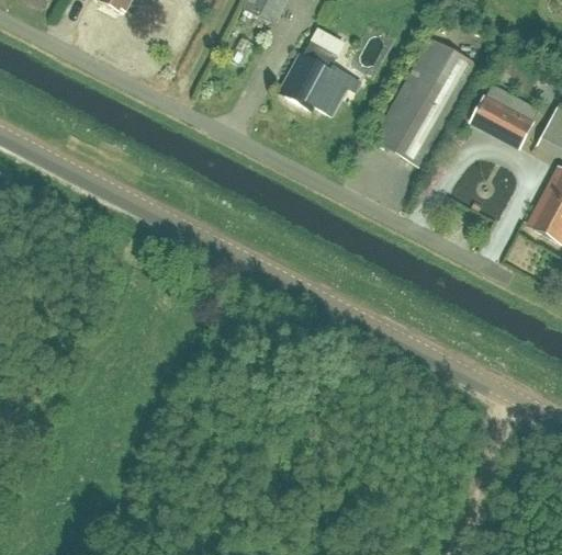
[(98,0),(117,10),(120,7),(124,10),(130,0),(98,0)]
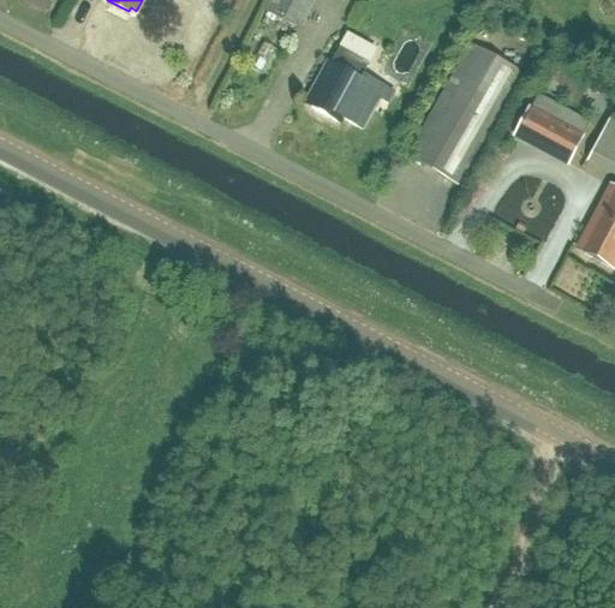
[(268,0),(266,6),(292,21),(302,0),(268,0)]
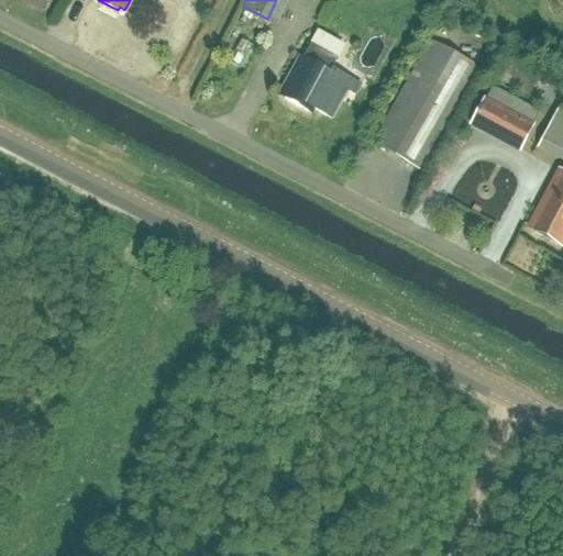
[(317,35),(361,53),(366,40),(322,22),(317,35)]
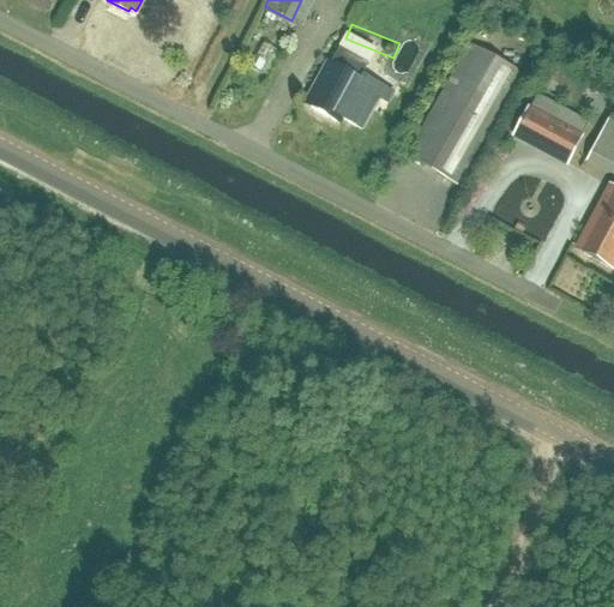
[(457,180),(521,67),(468,38),(447,76),(434,97),(405,151),(457,180)]
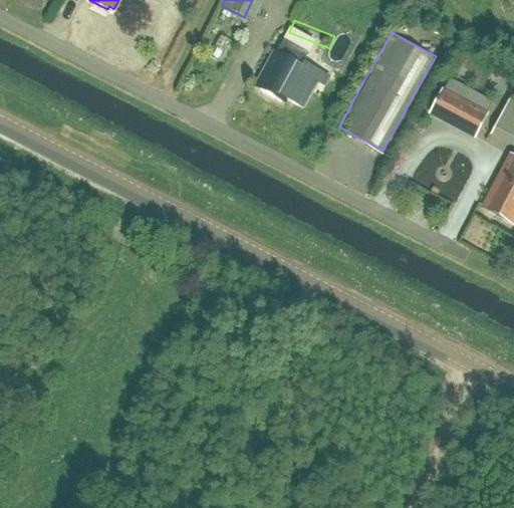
[(306,49),(283,37),(277,49),(273,47),(257,78),(262,81),(260,86),(284,99),(286,95),(302,104),(316,78),(324,82),(329,72),(305,60),(303,64),(299,62),(306,49)]
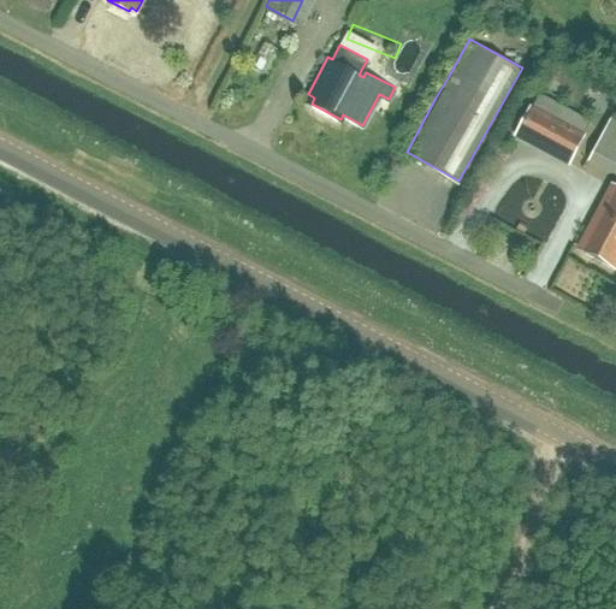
[(519,131),(569,159),(584,134),(533,106),(519,131)]
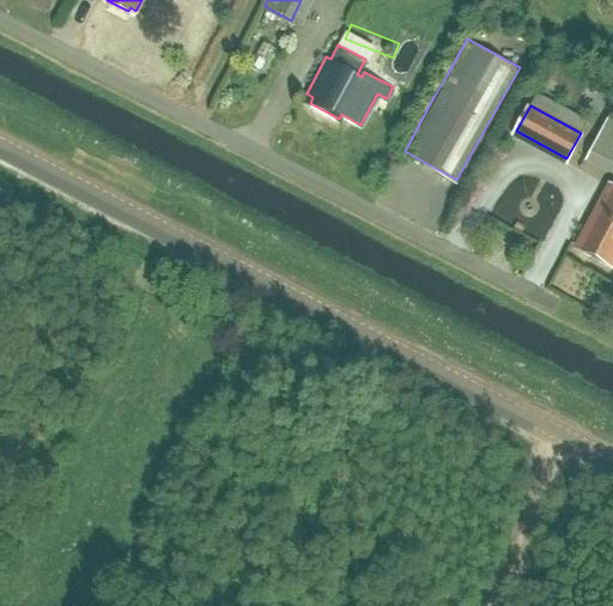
[(612,127),(606,123),(599,137),(612,144),(612,127)]
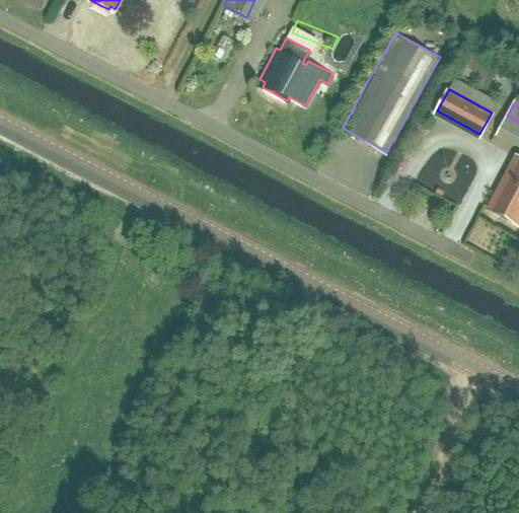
[(518,224),(518,223),(518,155),(490,209),(518,224)]
